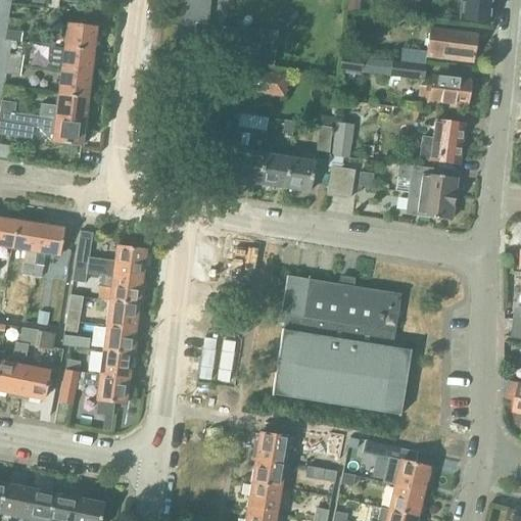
[(174,0),(174,5),(181,6),(175,54),(193,56),(195,22),(208,24),(210,0),(174,0)]
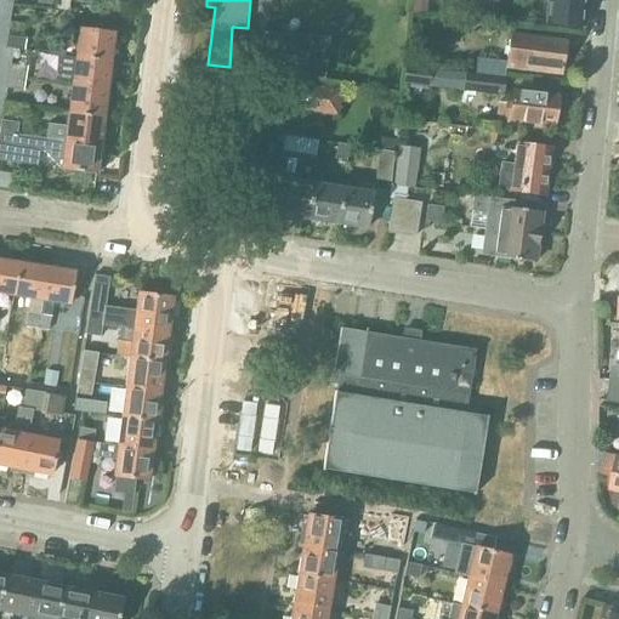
[(430,11),(431,0),(415,0),(415,11),(430,11)]
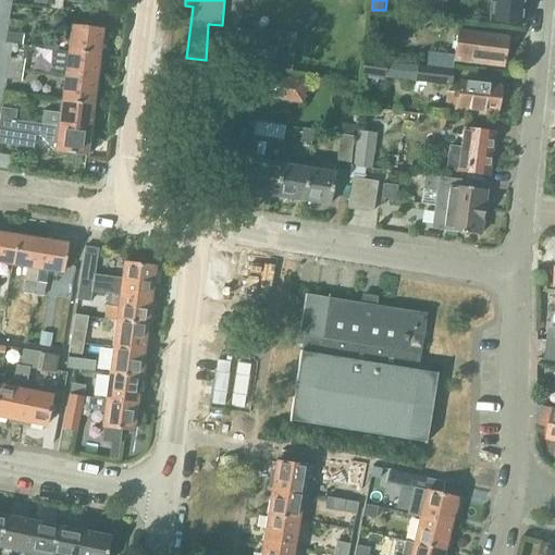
[(418,0),(417,13),(431,14),(432,14),(434,0),(418,0)]
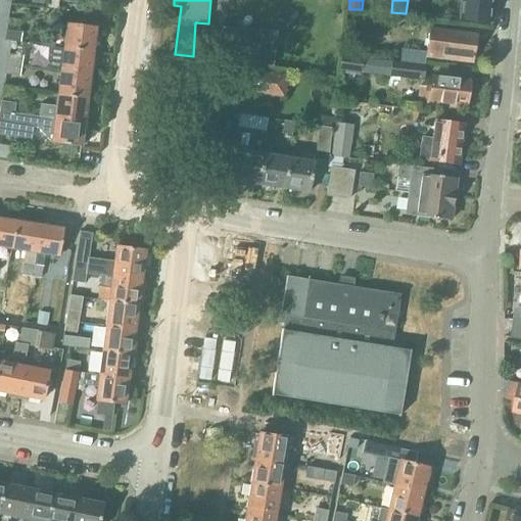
[(467,0),(465,19),(488,22),(490,0),(467,0)]
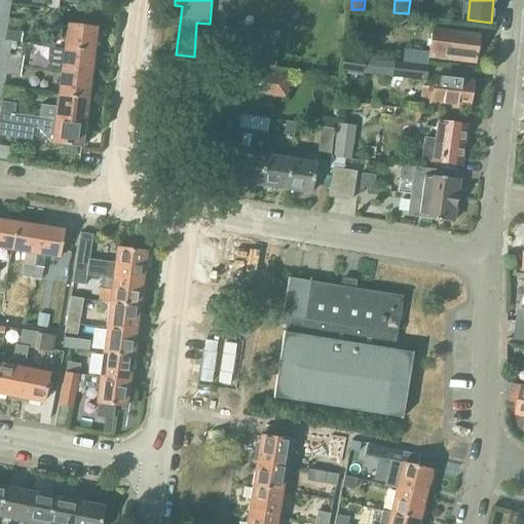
[(24,42),(26,32),(23,31),(25,21),(11,19),(7,39),(24,42)]
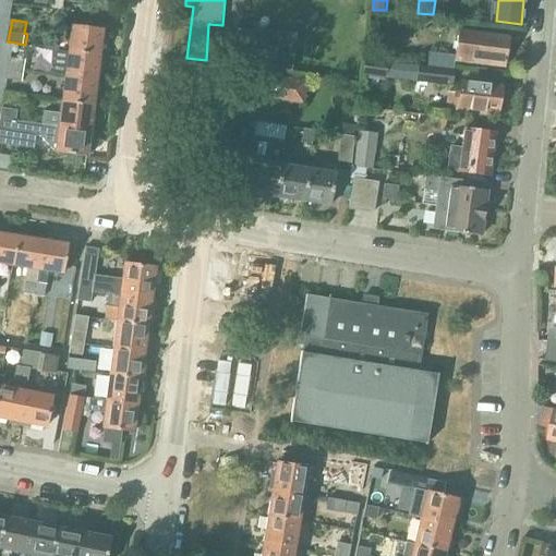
[(101,53),(105,27),(74,23),(71,50),(101,53)]
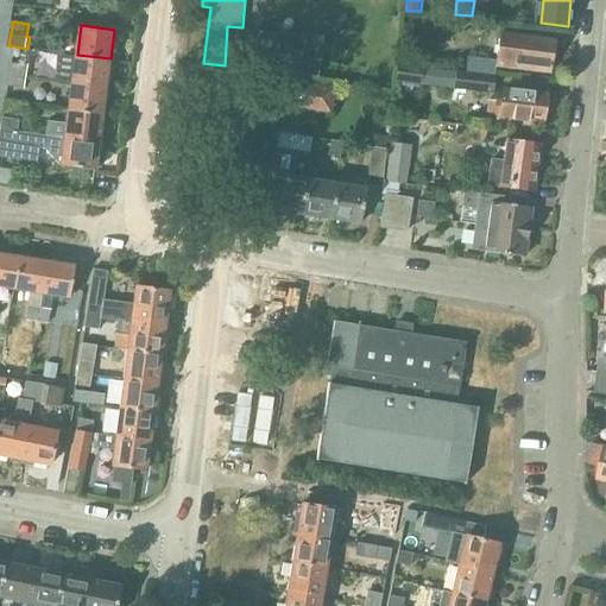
[(259,30),(256,68),(284,71),(295,73),(309,74),(320,75),(323,35),(259,30)]
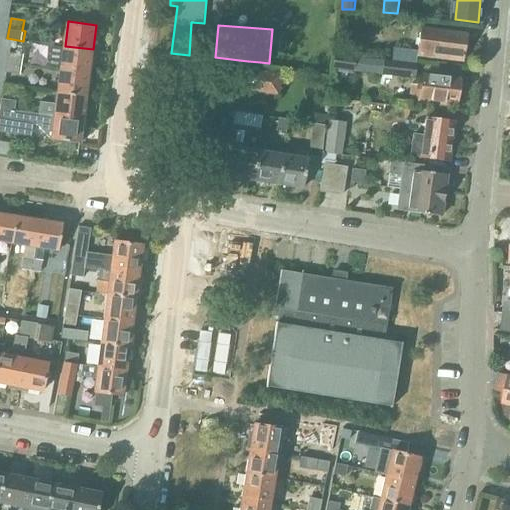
[(463,61),(466,33),(420,27),(417,55),(463,61)]
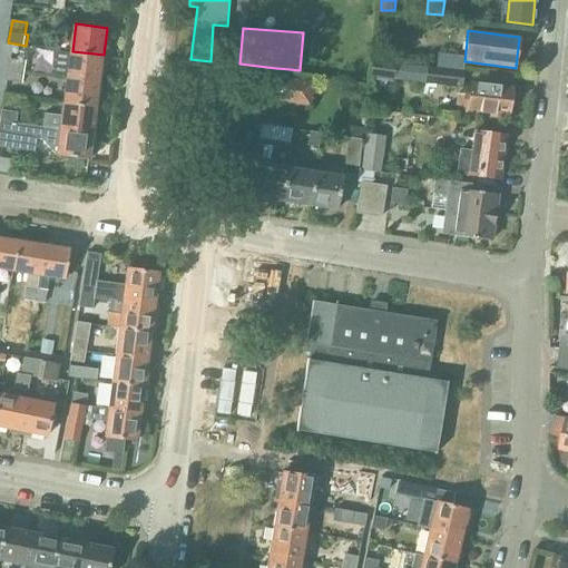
[(100,80),(104,55),(72,51),(69,77),(100,80)]
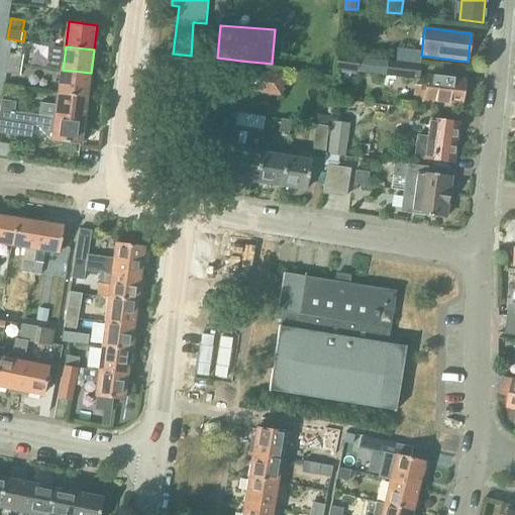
[(24,66),(26,56),(10,54),(9,64),(24,66)]
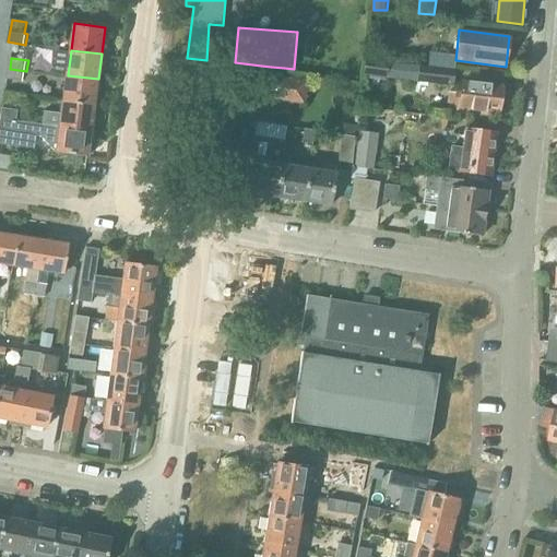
[(387,75),(388,61),(366,59),(365,72),(387,75)]
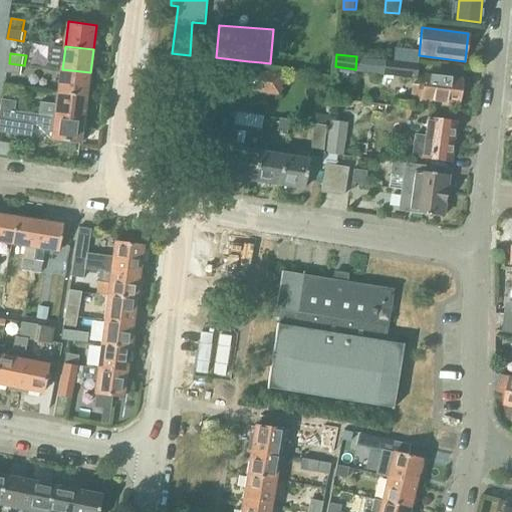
[(419,63),(356,56),(355,69),(418,76),(418,75),(419,63)]
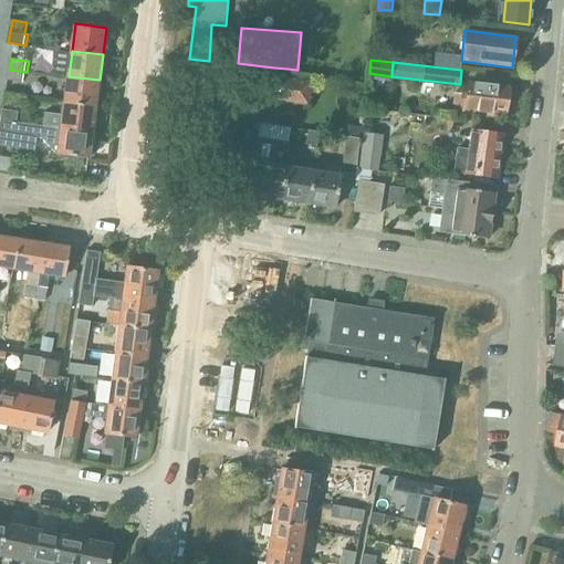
[(24,84),(27,72),(10,70),(8,81),(24,84)]
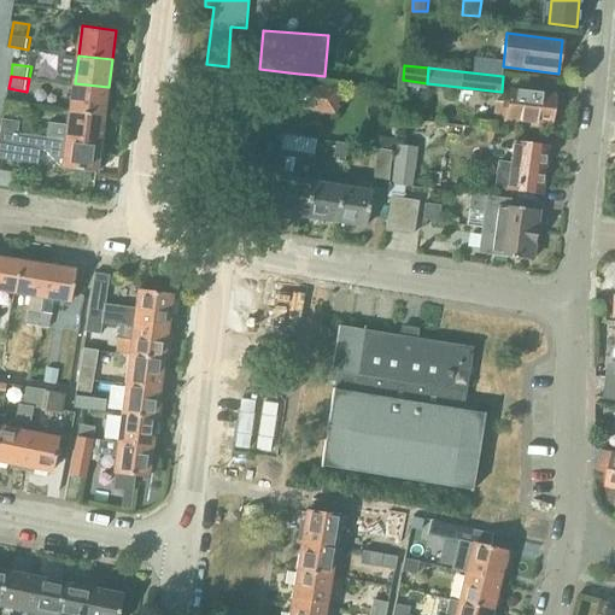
[(291,82),(287,104),(310,107),(323,110),(324,103),(326,87),(291,82)]
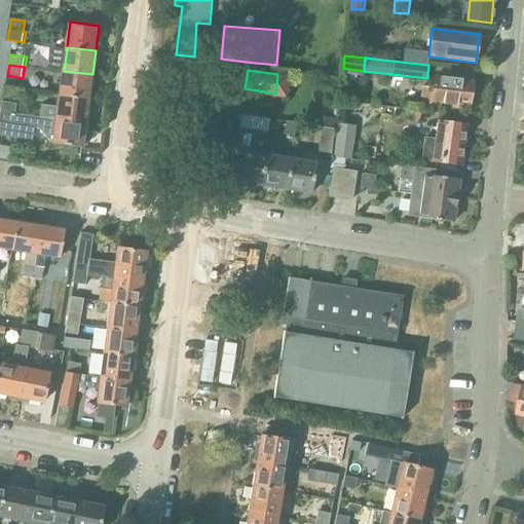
[(89,98),(92,74),(64,71),(61,95),(89,98)]
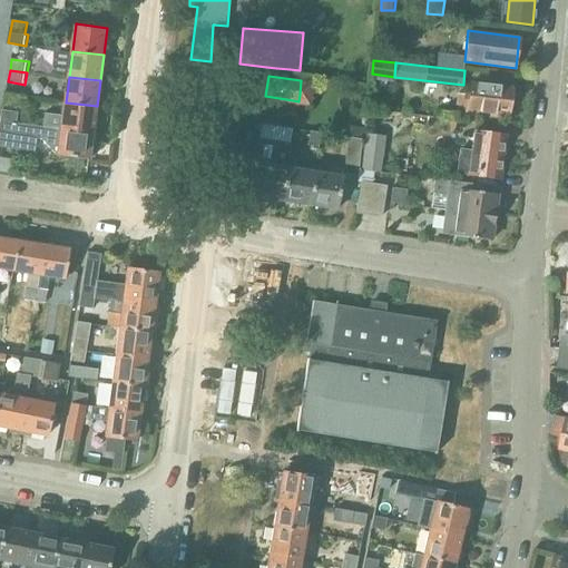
[(509,117),(512,87),(471,82),(470,94),(459,92),(457,111),(468,113),(509,117)]
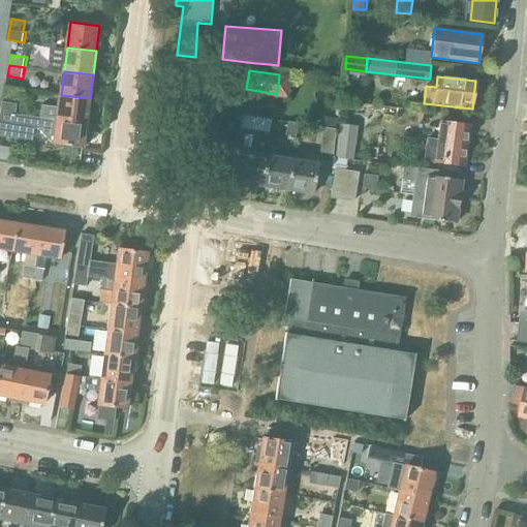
[(87,123),(90,98),(61,95),(59,107),(43,105),(42,117),(87,123)]
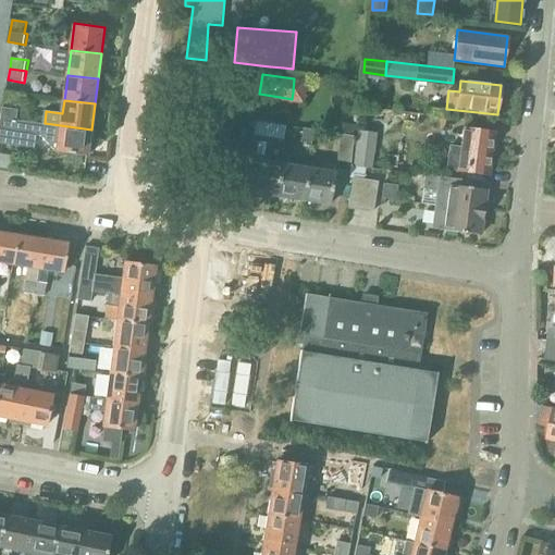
[(17,119),(20,109),(4,106),(2,116),(17,119)]
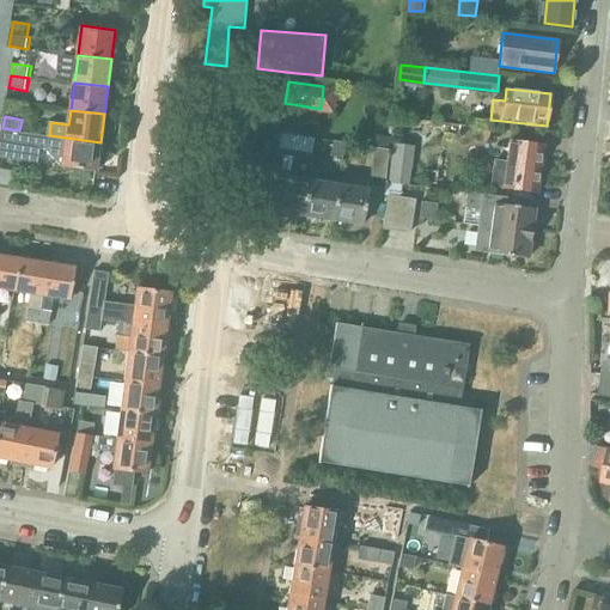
[(97,169),(101,142),(49,135),(19,130),(2,128),(0,141),(0,154),(22,159),(24,145),(47,148),(63,165),(97,169)]
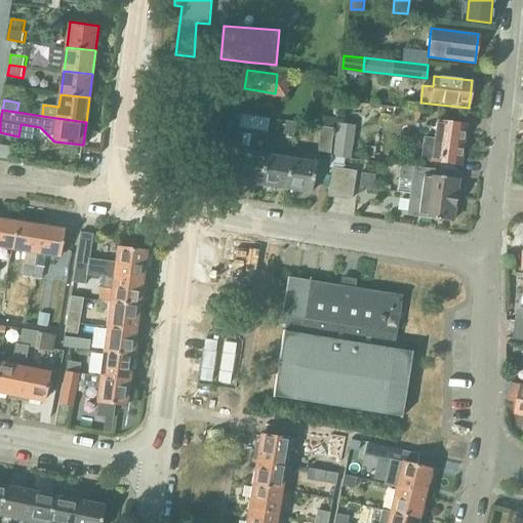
[(324,116),(323,125),(334,127),(335,117),(324,116)]
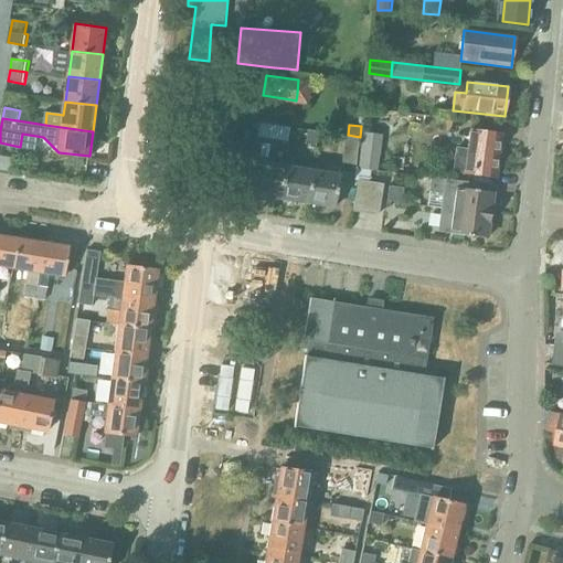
[(319,130),(308,129),(307,141),(317,144),(319,130)]
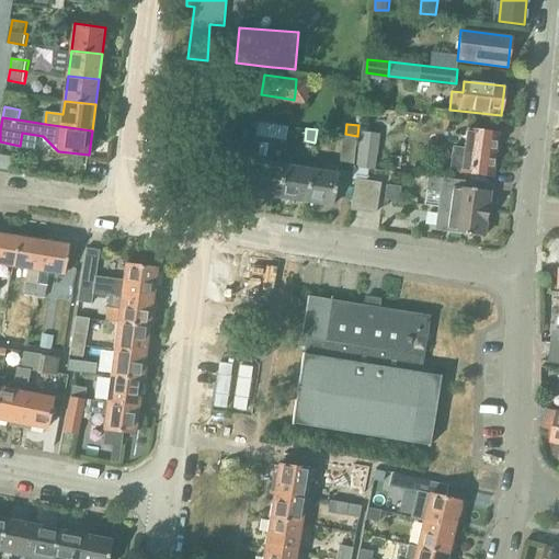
[(492,174),(498,134),(466,129),(464,146),(453,145),(449,168),(492,174)]
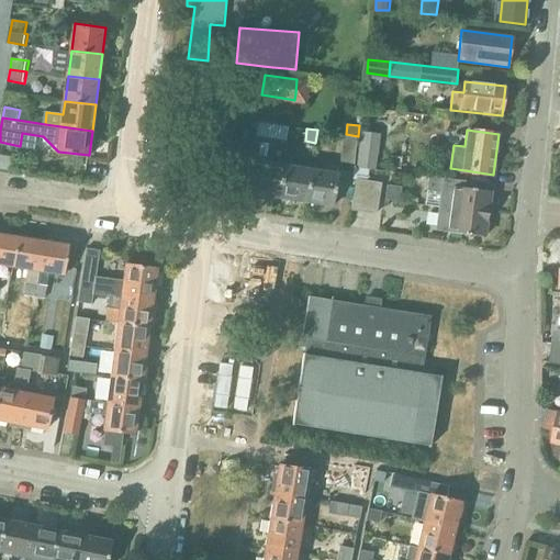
[(376,170),(380,137),(380,133),(360,131),(356,167),(376,170)]
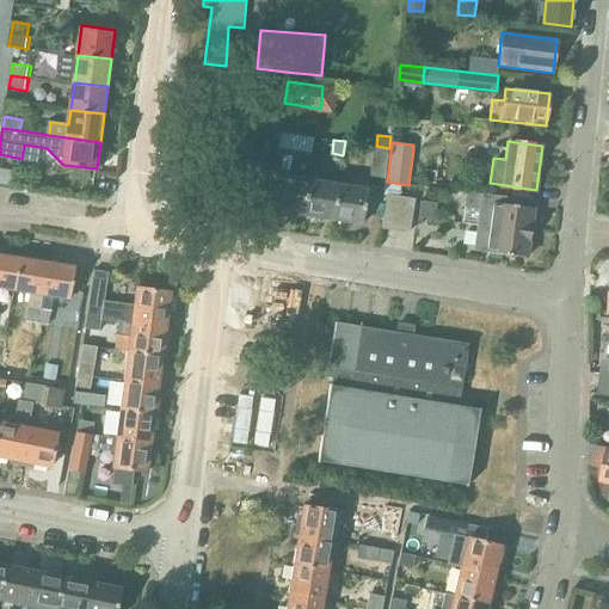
[(374,149),(371,176),(386,177),(387,177),(389,148),(376,146),(374,145),(374,149)]
